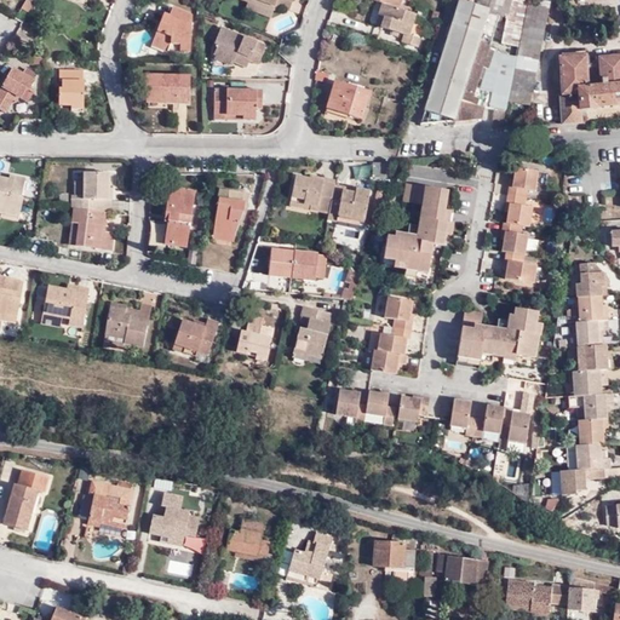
[(27,0),(23,9),(28,12),(34,0),(27,0)]
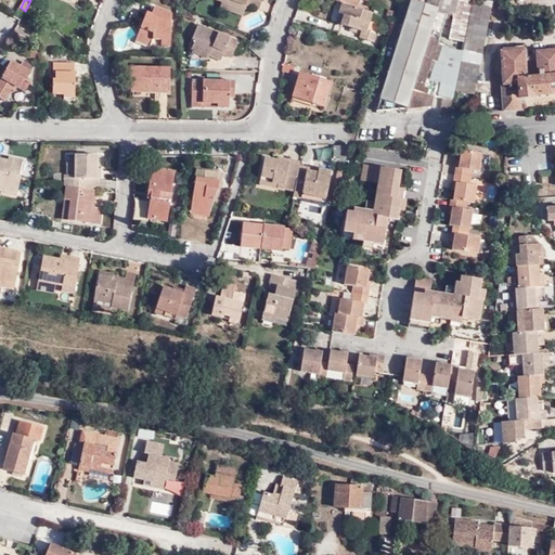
[(220,0),(226,2),(247,10),(247,9),(249,5),(254,7),(261,10),(265,0),(220,0)]
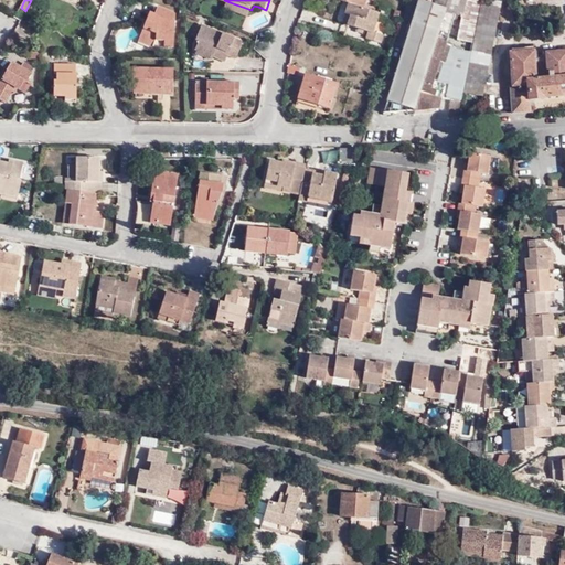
[(458,117),(480,3),(480,0),(419,0),(385,113),(439,109),(443,98),(451,99),(449,118),(458,117)]
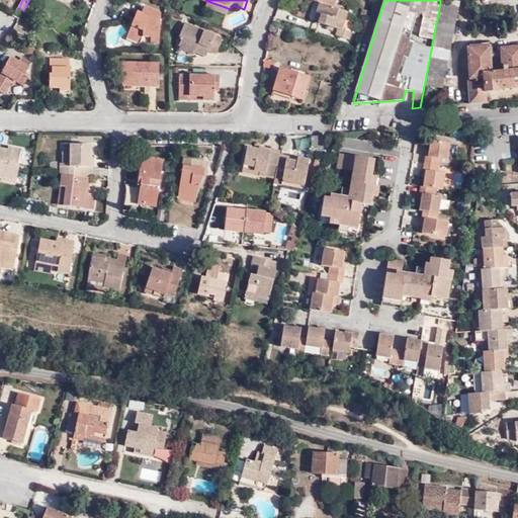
[(231,9),(210,2),(208,7),(229,14),(231,9)]
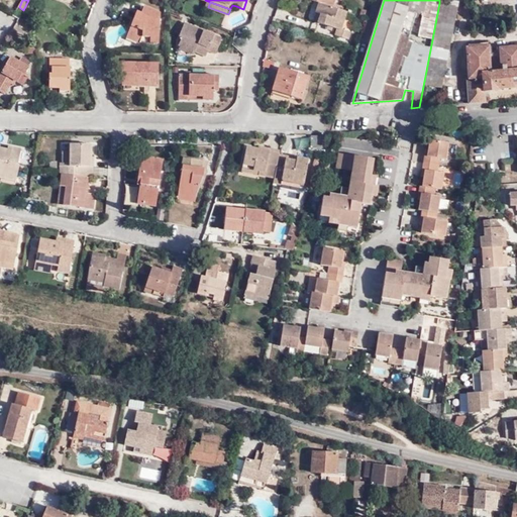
[(342,29),(347,12),(333,7),(332,7),(319,2),(315,12),(317,13),(320,14),(318,22),(327,25),(334,27),(337,29),(335,35),(348,39),(351,32),(342,29)]
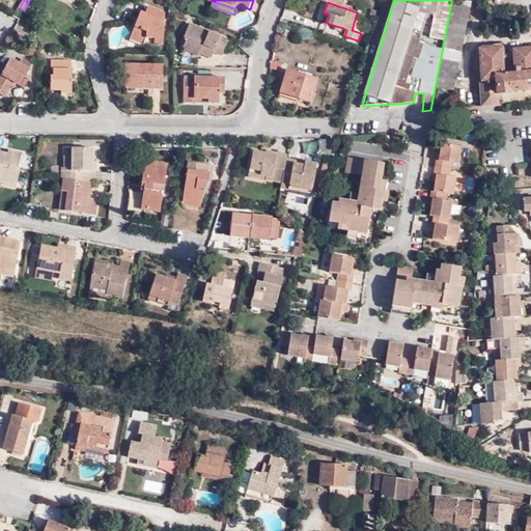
[(464,5),(463,2),(452,3),(437,87),(455,89),(470,6),(464,5)]
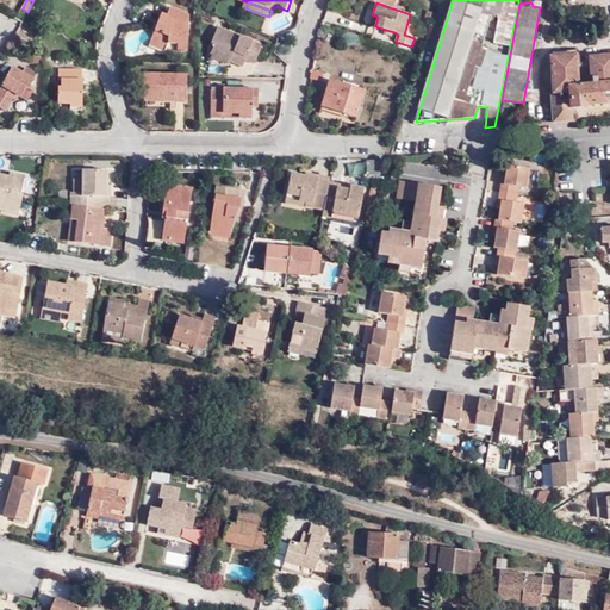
[(190,14),(172,6),(168,14),(162,13),(150,44),(165,50),(187,51),(190,14)]
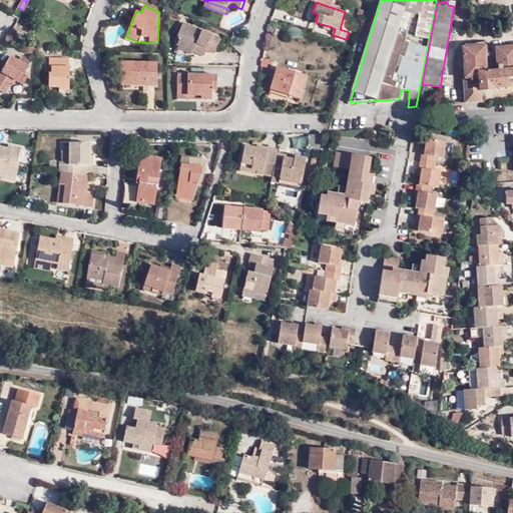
[(177,44),(179,45),(194,50),(204,55),(206,49),(214,52),(218,42),(218,37),(183,23),(177,35),(180,37),(177,44)]
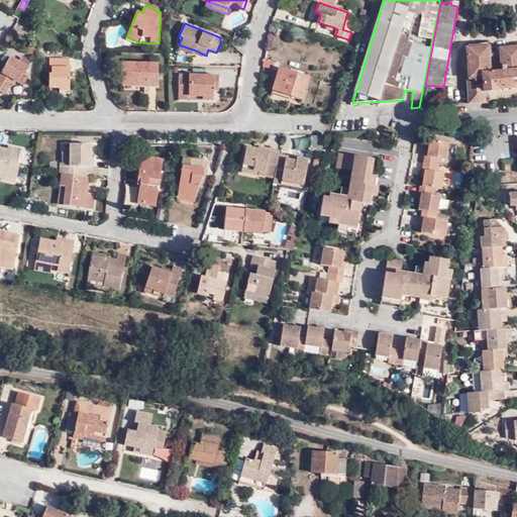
[(467,80),(469,103),(485,102),(484,89),(516,86),(516,45),(500,47),(502,71),(490,72),(488,47),(486,47),(485,45),(482,45),(482,44),(474,44),(474,46),(470,46),(470,48),(468,48),(470,80),(467,80)]
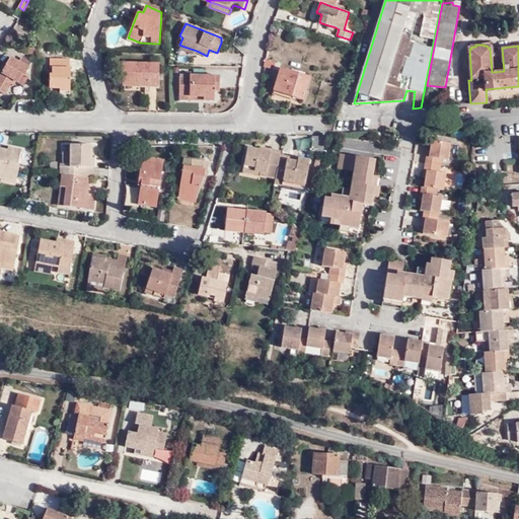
[(197,51),(181,46),(179,49),(196,55),(197,51)]
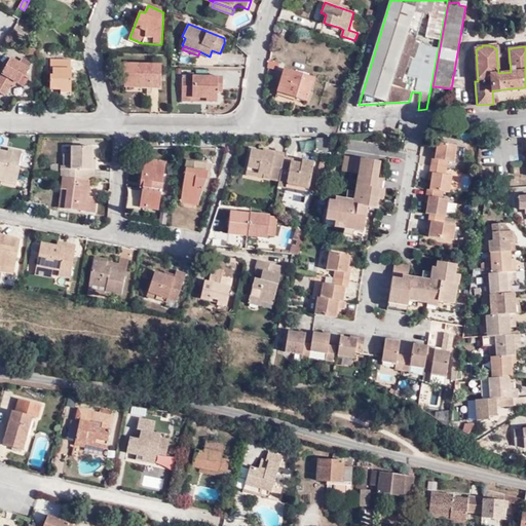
[(28,75),(32,69),(14,58),(0,81),(0,91),(7,96),(14,84),(16,86),(20,82),(27,86),(32,78),(28,75)]
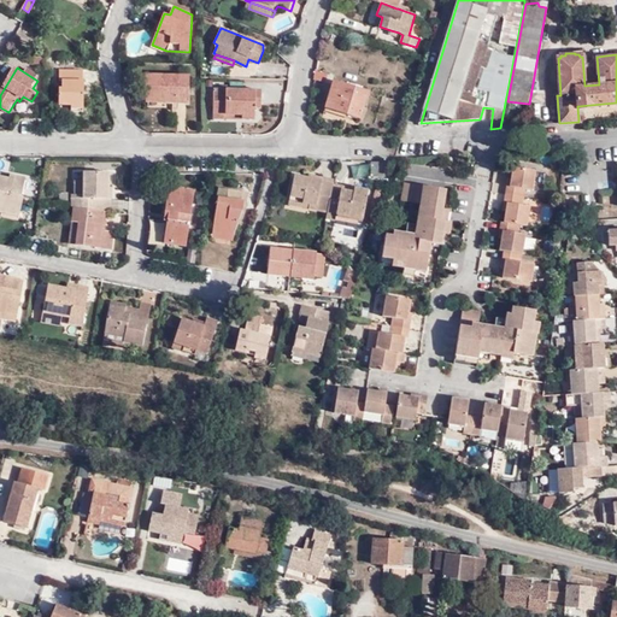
[(313,78),(325,81),(327,72),(315,70),(313,78)]
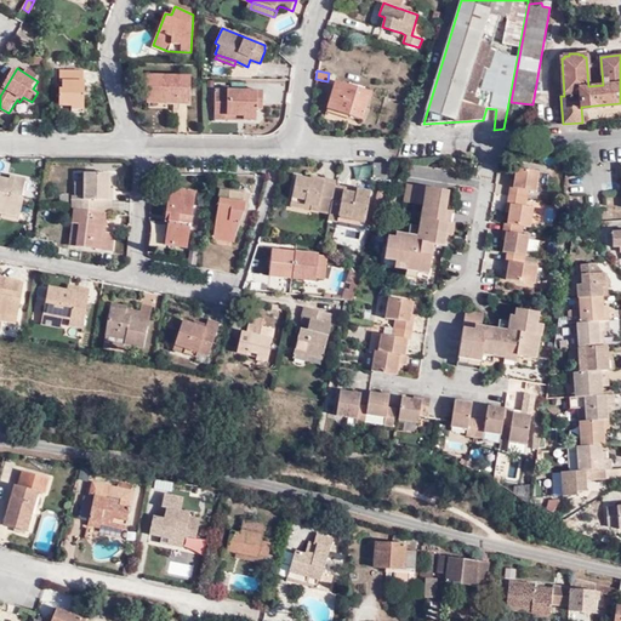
[(63,91),(61,91),(61,108),(73,108),(85,108),(85,89),(79,89),(79,84),(83,84),(83,73),(61,73),(61,84),(63,84),(63,91)]
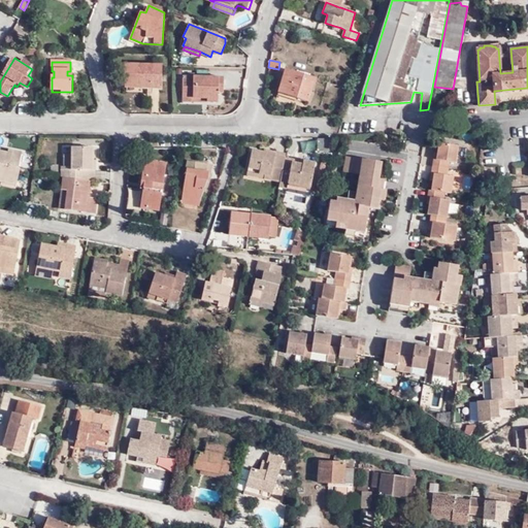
[(127,85),(129,85),(143,85),(153,85),(153,87),(163,87),(162,63),(127,63),(127,85)]
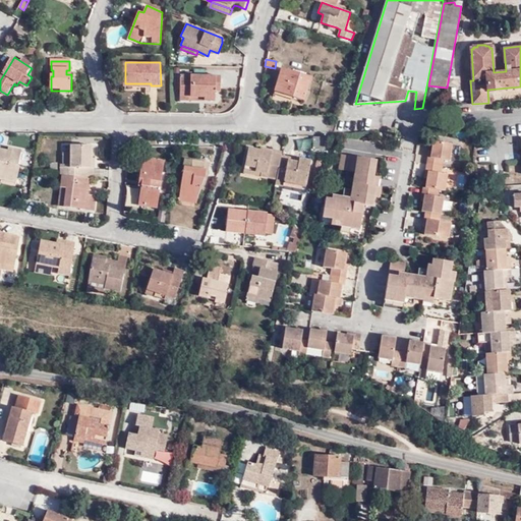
[(311,76),(281,67),(274,90),(304,99),(311,76)]
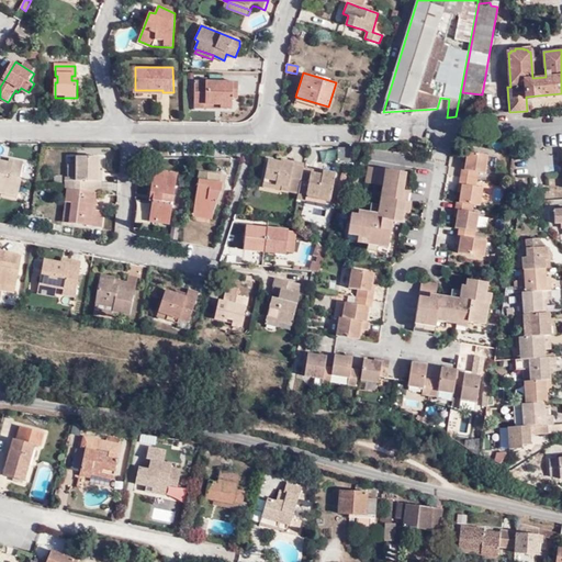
[(238,100),(239,81),(195,81),(194,109),(233,110),(234,100),(238,100)]
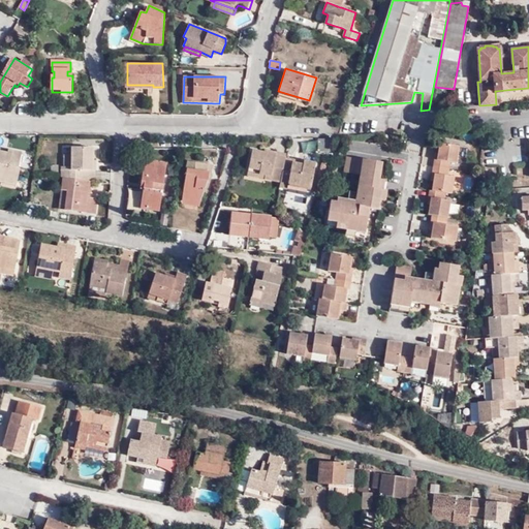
[(332,151),(333,139),(321,139),(321,151),(332,151)]
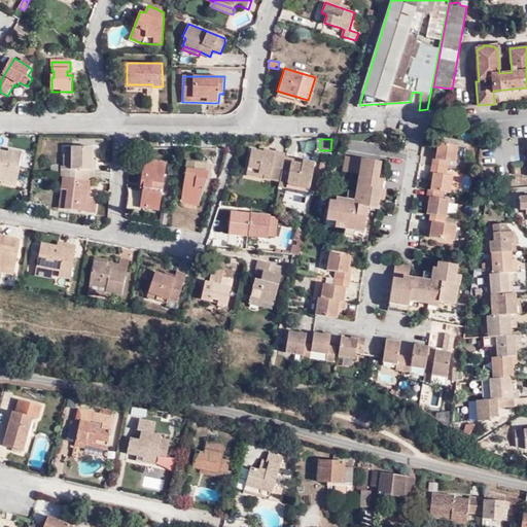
[(434,159),(432,167),(448,169),(449,162),(455,163),(458,146),(440,142),(438,152),(437,159),(434,159)]
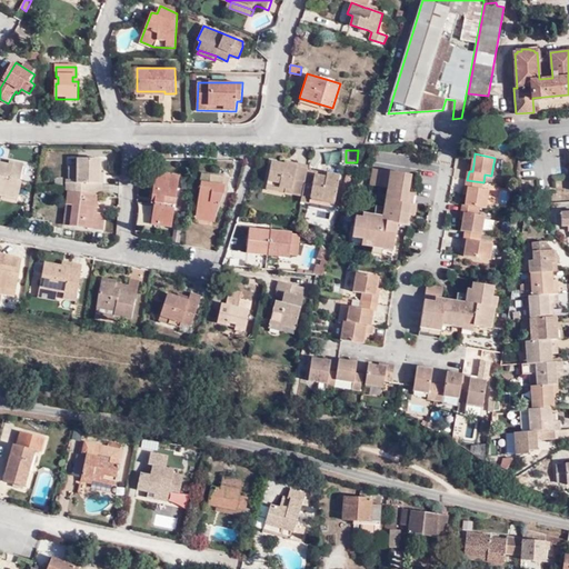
[(98,193),(102,195),(103,182),(101,182),(101,173),(101,159),(78,159),(78,179),(70,179),(68,179),(67,190),(70,190),(98,193)]
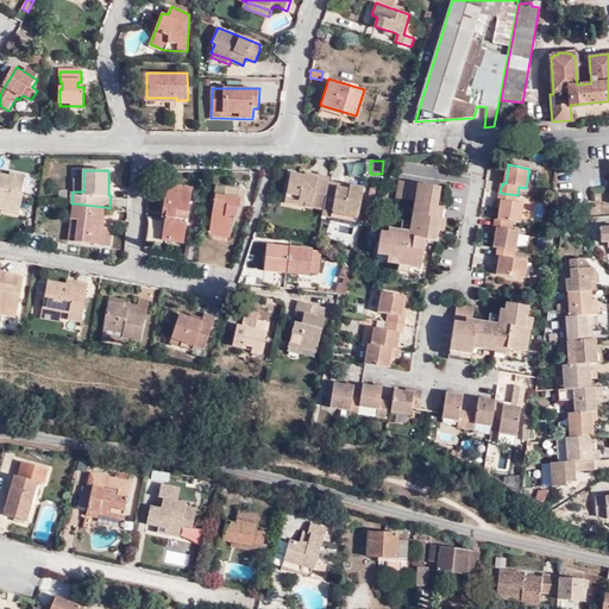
[(328,183),(330,180),(305,174),(292,171),(286,195),(306,200),(305,203),(324,207),(328,183)]
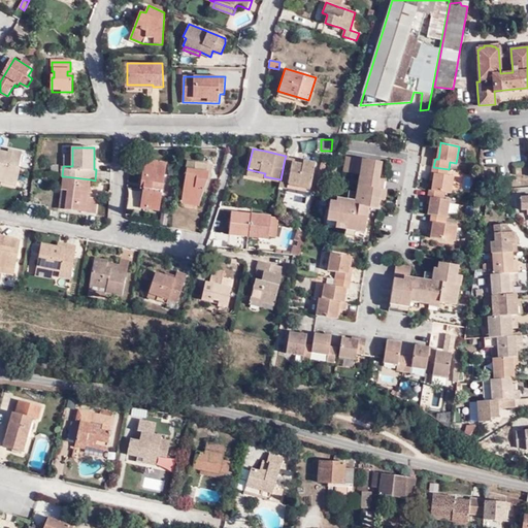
[(2,151),(0,150),(0,164),(21,169),(25,153),(11,150),(10,153),(2,151)]
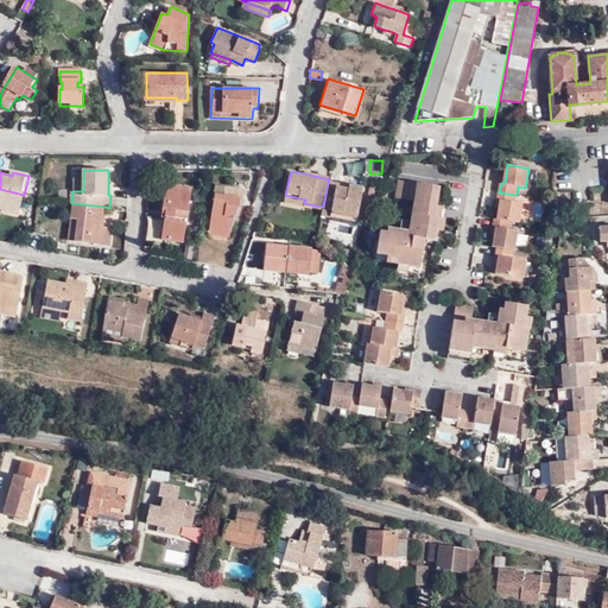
[(403,264),(416,266),(426,267),(430,238),(439,239),(441,229),(442,217),(438,216),(439,206),(442,185),(401,181),(399,198),(417,201),(416,213),(420,214),(418,236),(392,233),(385,232),(382,254),(392,257),(404,258),(403,264)]
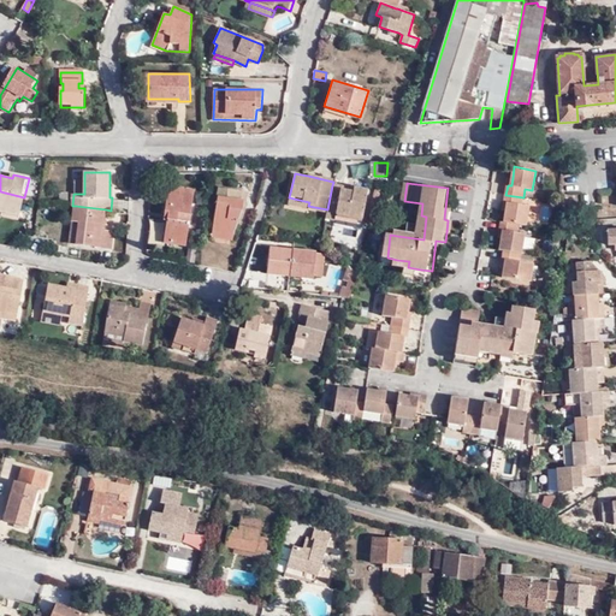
[(327,209),(326,215),(337,217),(338,211),(363,217),(369,188),(355,185),(354,190),(332,185),(327,209)]
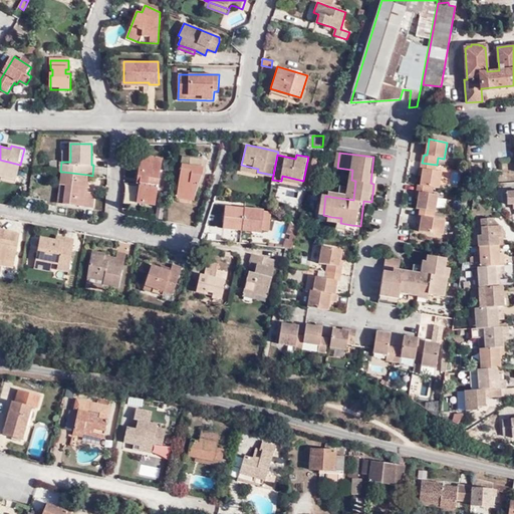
[(183,157),(178,193),(195,196),(204,173),(201,173),(202,168),(205,169),(208,161),(183,157)]
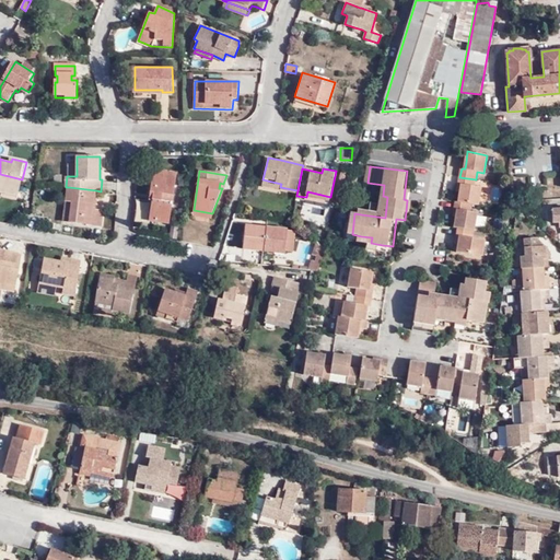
[(167,223),(176,175),(152,172),(148,199),(151,200),(148,220),(167,223)]
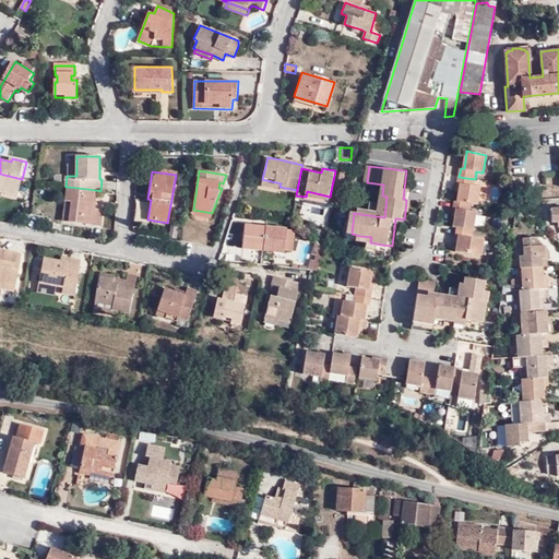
[(0,191),(3,192),(20,195),(23,179),(22,179),(0,174),(0,191)]
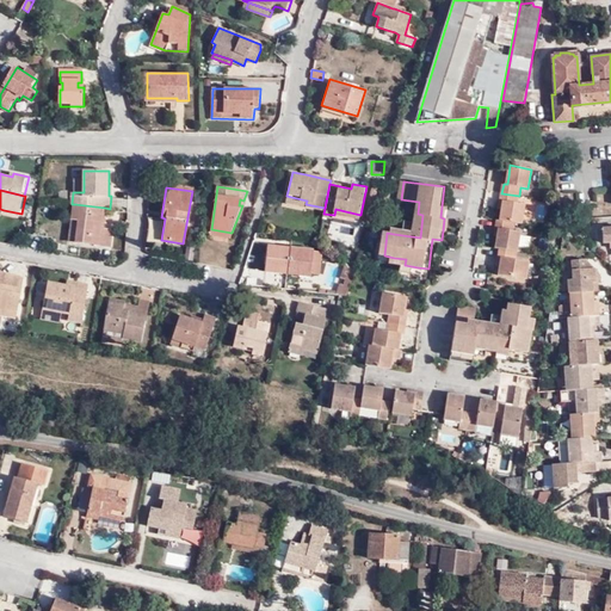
[(519,196),(501,193),(500,201),(504,201),(503,209),(501,221),(516,223),(523,224),(526,205),(518,203),(519,196)]
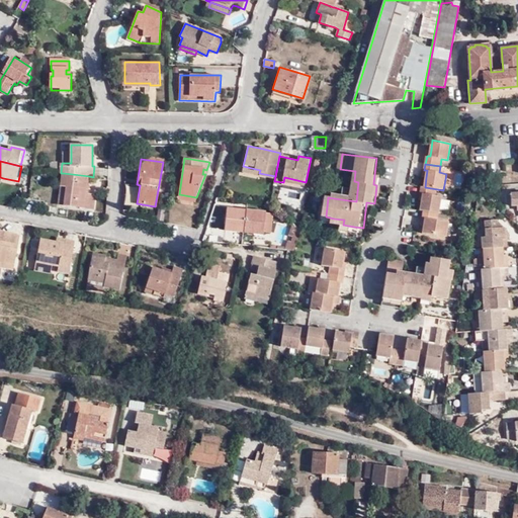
[(88,192),(89,176),(64,173),(63,184),(68,184),(66,204),(94,207),(95,192),(88,192)]
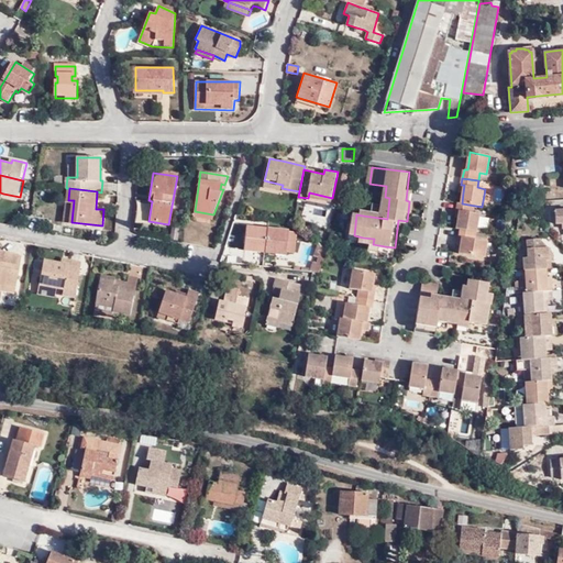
[(309,192),(308,198),(331,203),(332,198),(309,192)]
